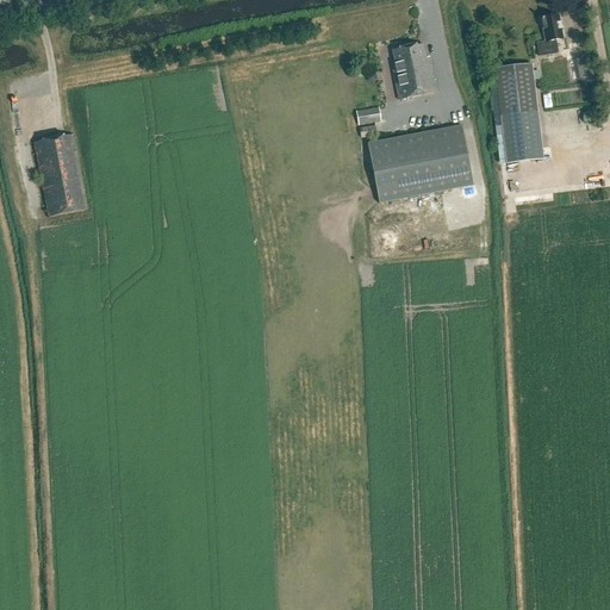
[(549,19),(549,17),(543,18),(543,19),(541,20),(545,43),(536,44),(539,57),(558,54),(555,42),(562,39),(561,37),(564,37),(562,32),(561,32),(558,17),(549,19)]
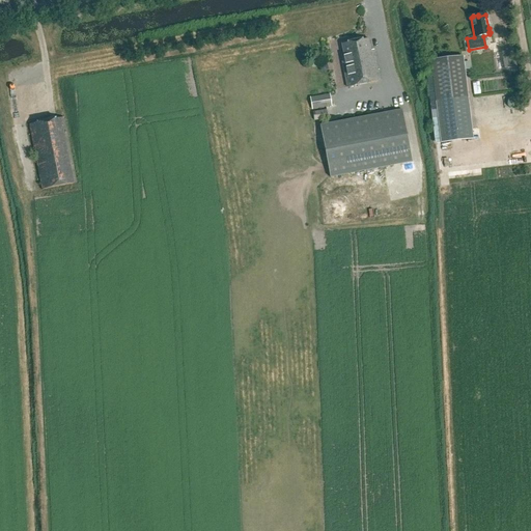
[(371,51),(369,39),(342,45),(343,55),(342,56),(343,61),(342,61),(347,87),(380,81),(373,50),(371,51)]
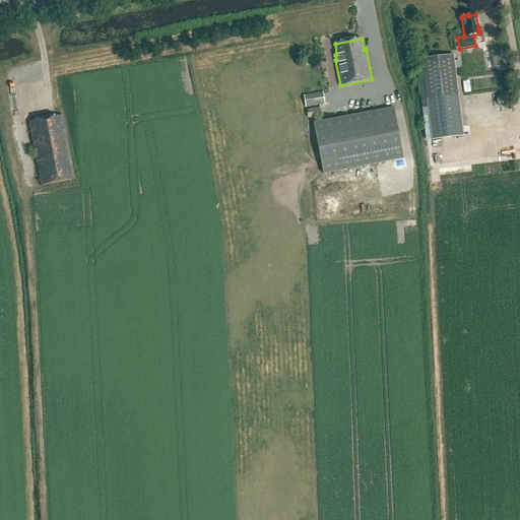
[(506,65),(502,49),(492,51),(495,67),(506,65)]
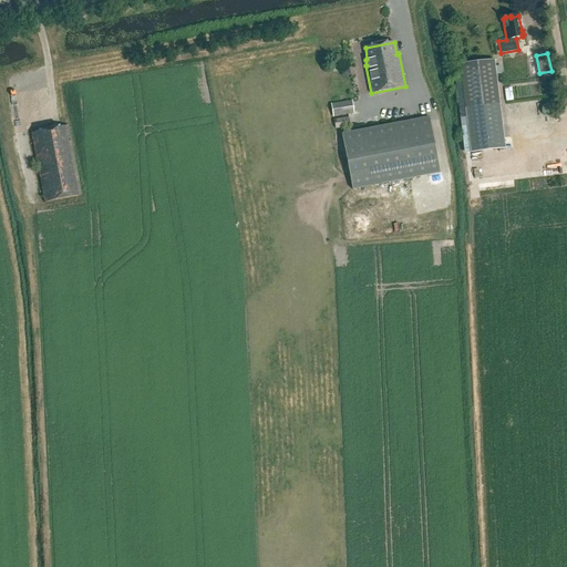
[(504,148),(500,105),(494,61),(460,64),(471,153),(504,148)]
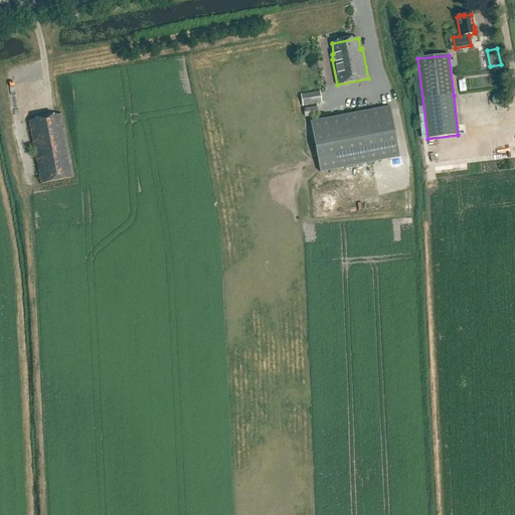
[(303,107),(322,104),(320,92),(309,94),(301,96),(303,107)]
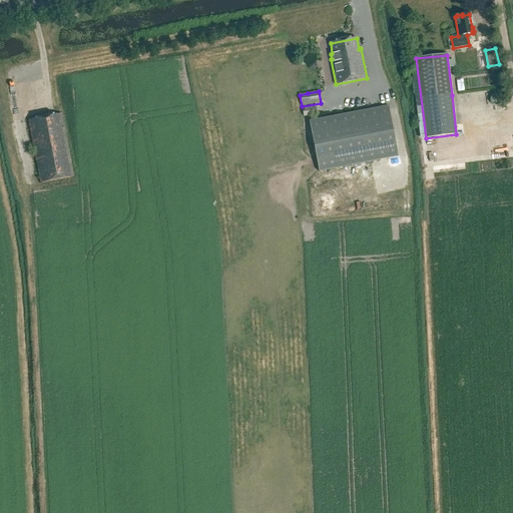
[(304,117),(318,115),(316,106),(303,108),(304,117)]
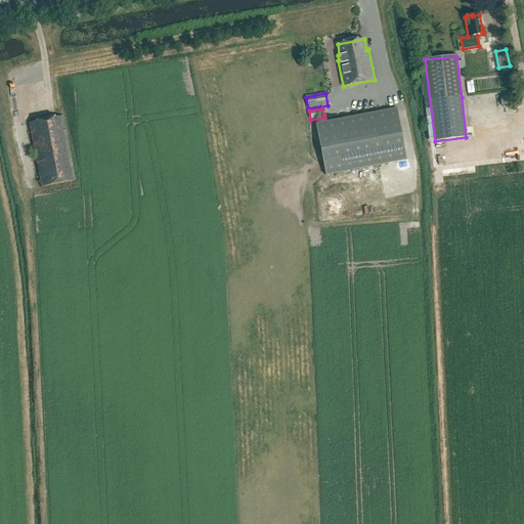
[(325,175),(406,160),(397,108),(316,125),(325,175)]
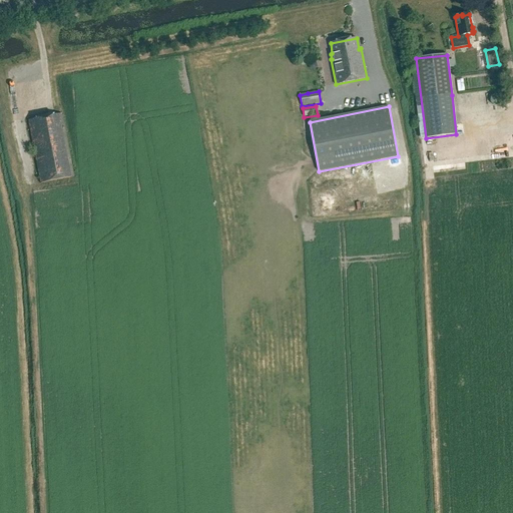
[(40,183),(74,177),(61,114),(28,120),(40,183)]
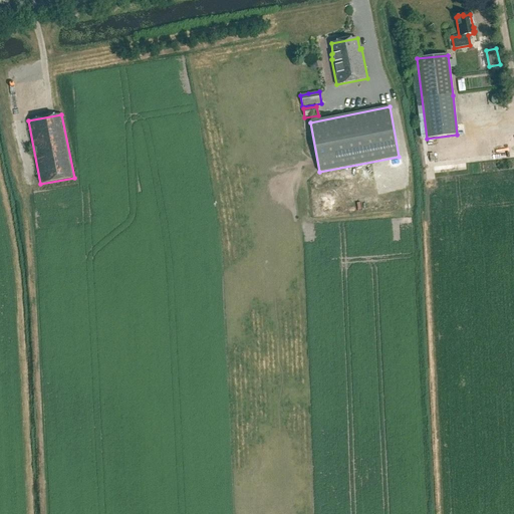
All buildings are outlined.
